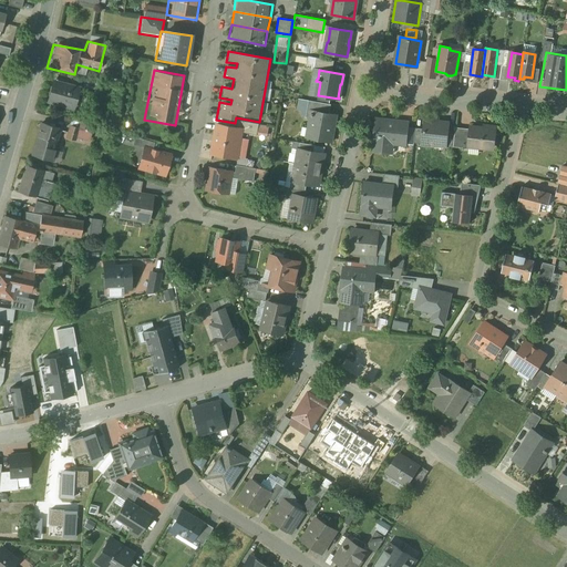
[(79,89),(47,83),(41,104),(74,112),(79,89)]
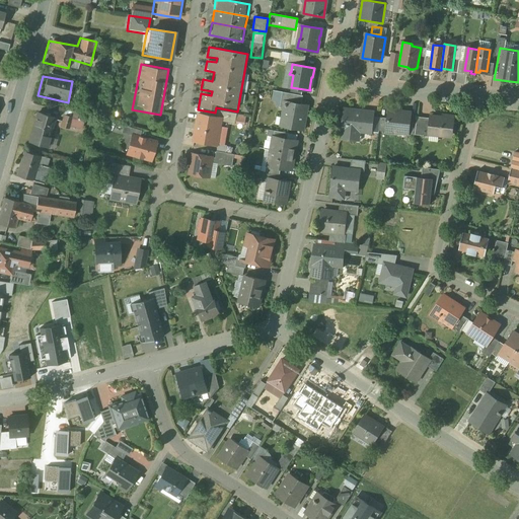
[(307,105),(286,101),(283,117),(287,118),(285,127),(303,130),(307,105)]
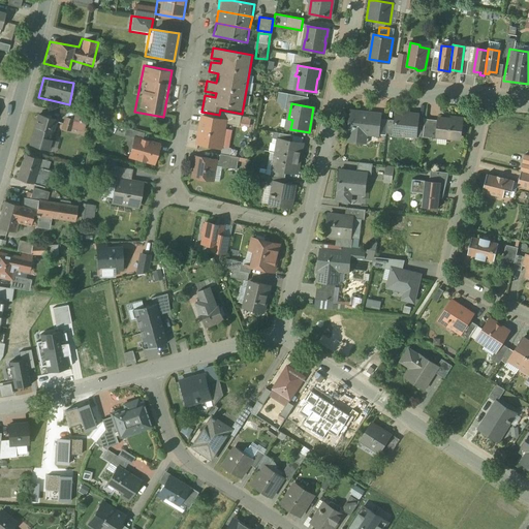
[(348,111),(345,144),(365,146),(366,135),(377,137),(379,114),(348,111)]
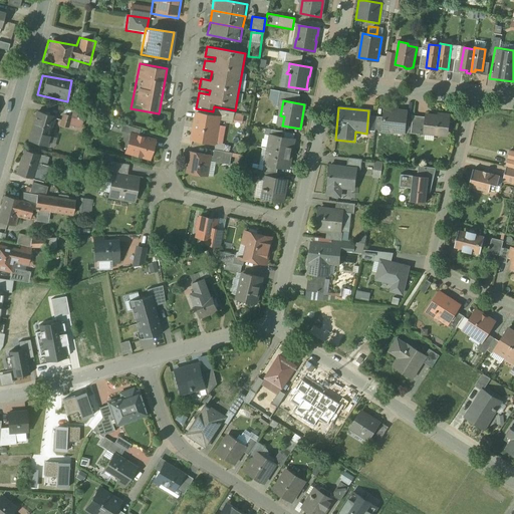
[(409,109),(380,107),(378,137),(407,139),(409,109)]
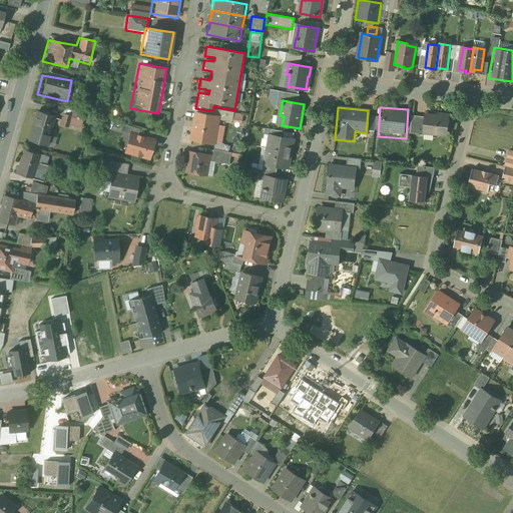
[(56,115),(34,109),(25,144),(45,150),(56,115)]
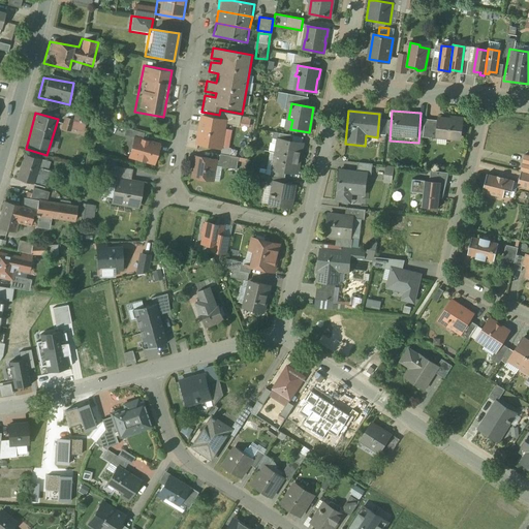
[(467,118),(434,114),(431,139),(463,145),(467,118)]
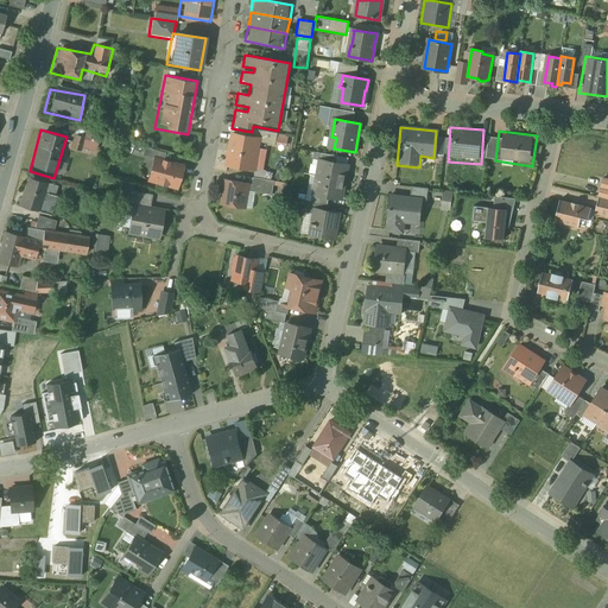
[(259,134),(258,141),(258,145),(274,147),(276,138),(259,134)]
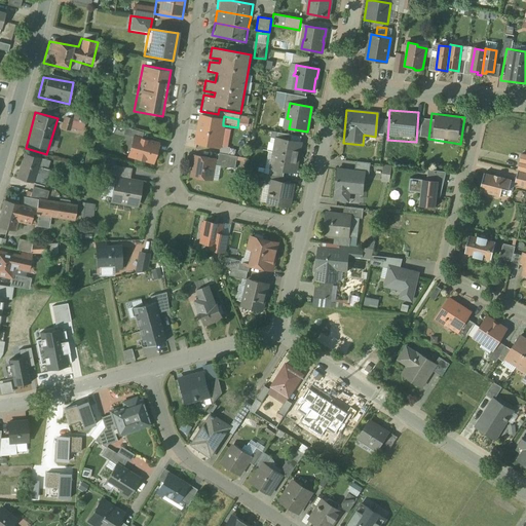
[(71,117),(71,118),(65,117),(63,129),(81,134),(84,120),(71,117)]
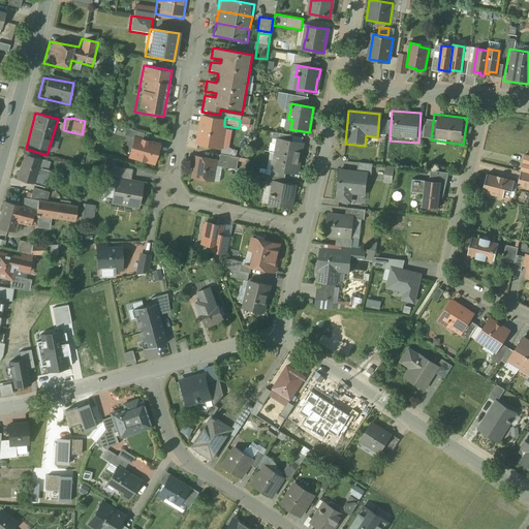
[(224,123),(200,119),(196,146),(220,150),(224,126),(224,123)]
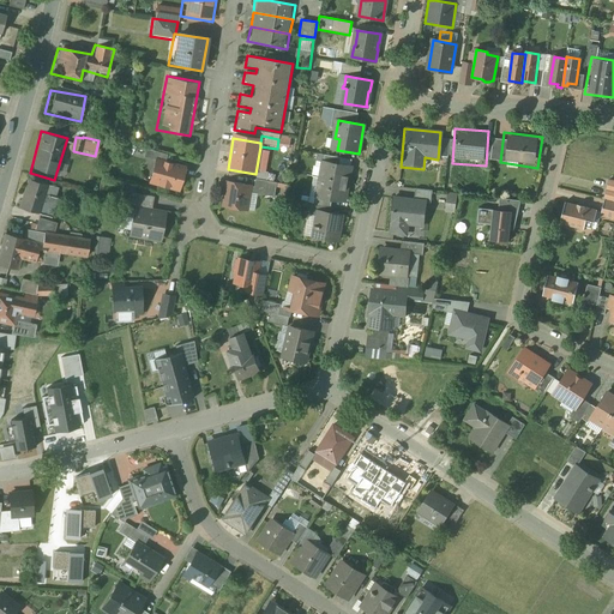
[(186,168),(151,161),(145,188),(179,197),(186,168)]
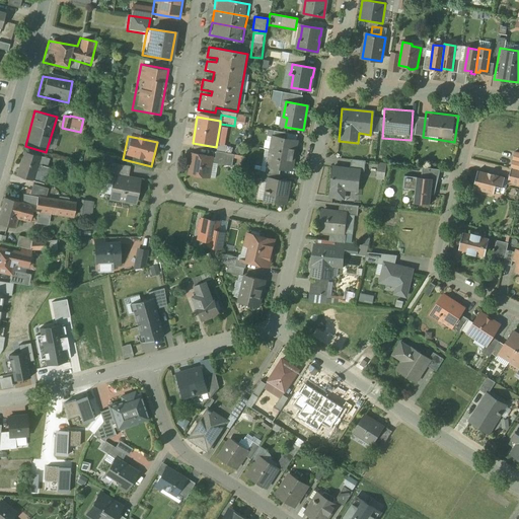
[(273,150),(294,154),(297,141),(274,137),(272,150),(273,150)]
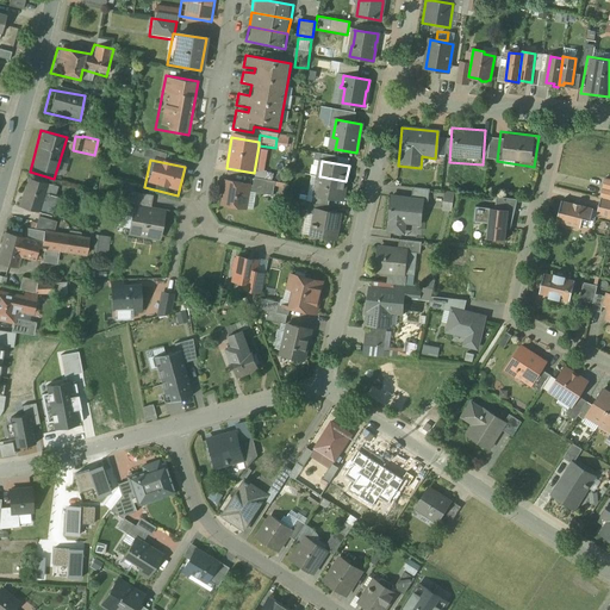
[(343,199),(346,181),(321,176),(317,195),(343,199)]
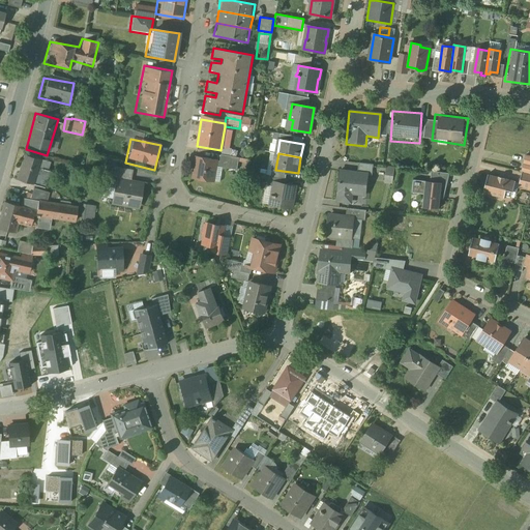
[(52,163),(22,154),(15,180),(43,189),(52,163)]
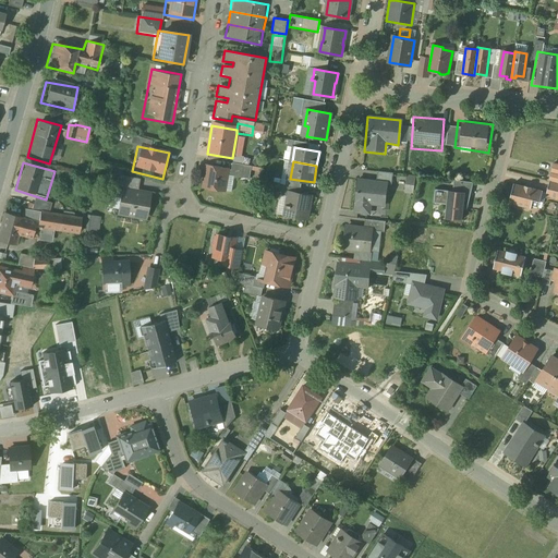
[(557,164),(553,162),(543,198),(557,202),(557,164)]
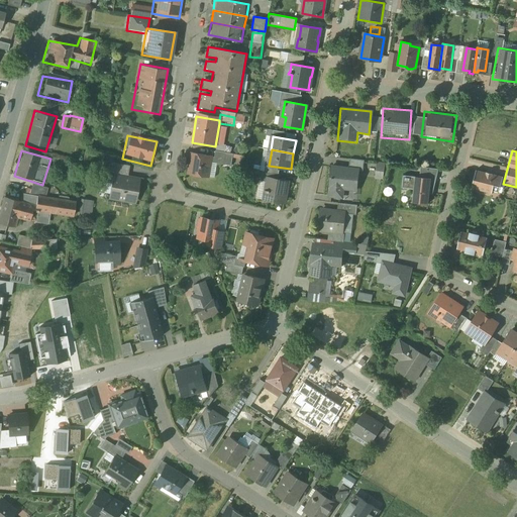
[(211,164),(230,167),(232,157),(212,152),(211,160),(211,164)]
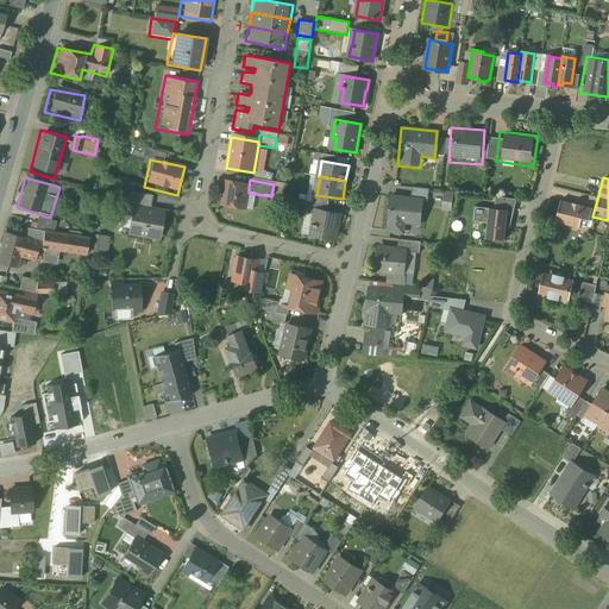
[(249,188),(225,183),(221,205),(245,209),(249,193),(249,188)]
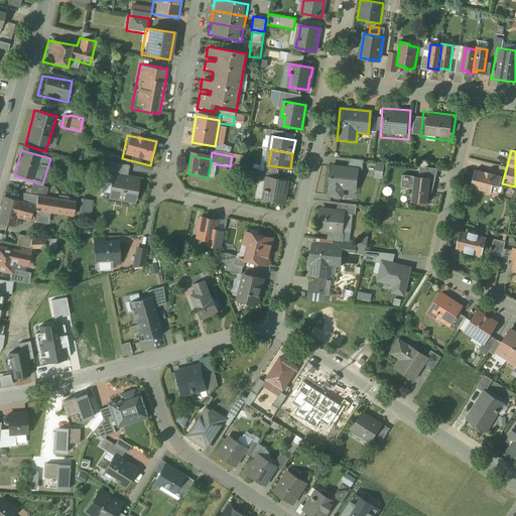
[(363,161),(345,160),(344,167),(357,168),(362,169),(363,161)]
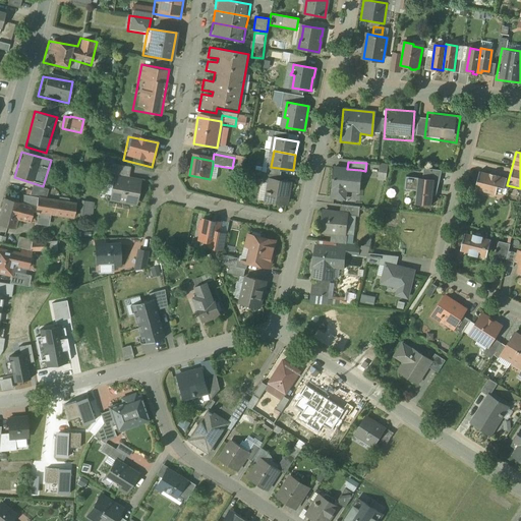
[(377,180),(386,180),(387,164),(378,163),(377,180)]
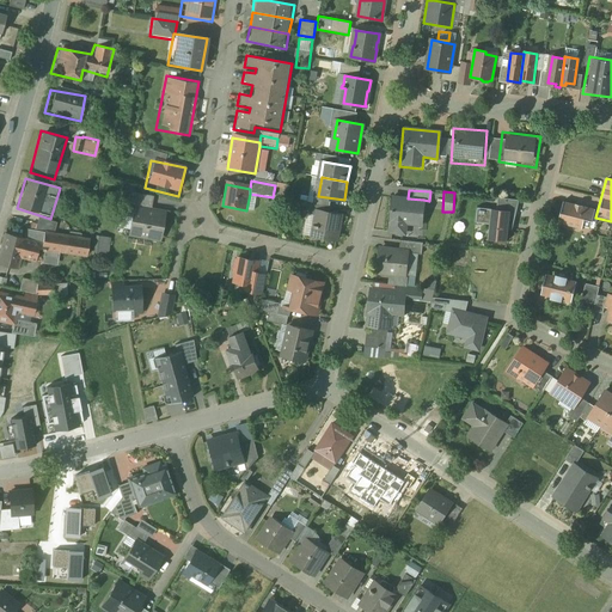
[(408,199),(392,197),(389,232),(405,234),(407,225),(421,226),(423,200),(408,199)]
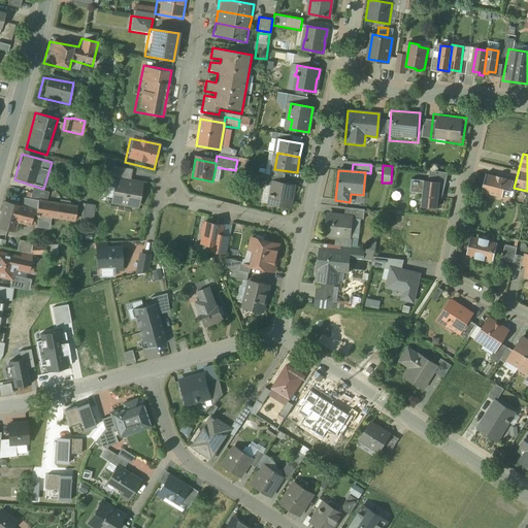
[(506,178),(483,173),(479,194),(502,200),(506,178)]
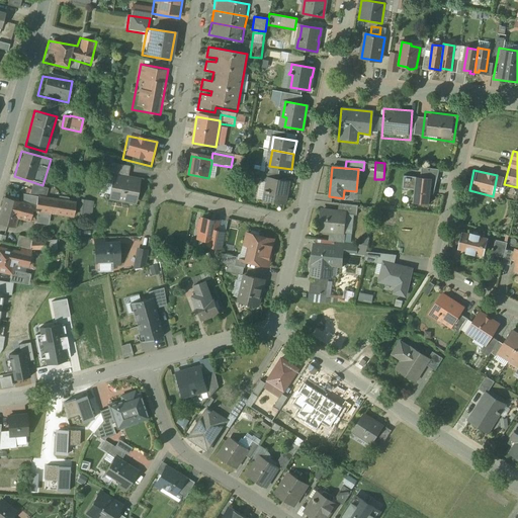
[(142,179),(110,174),(106,200),(138,205),(142,179)]
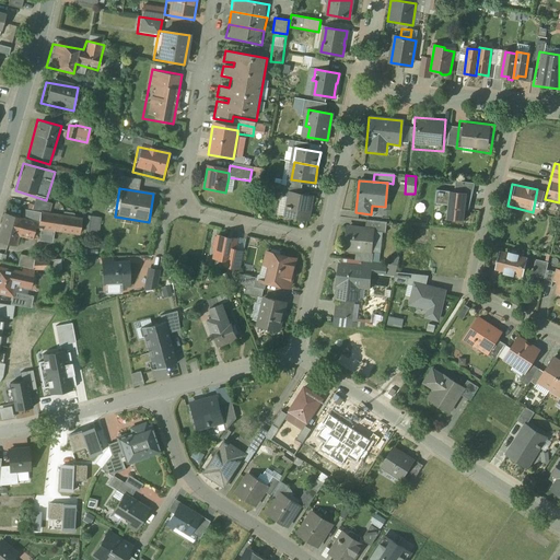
[(465,193),(448,191),(445,218),(463,219),(465,193)]
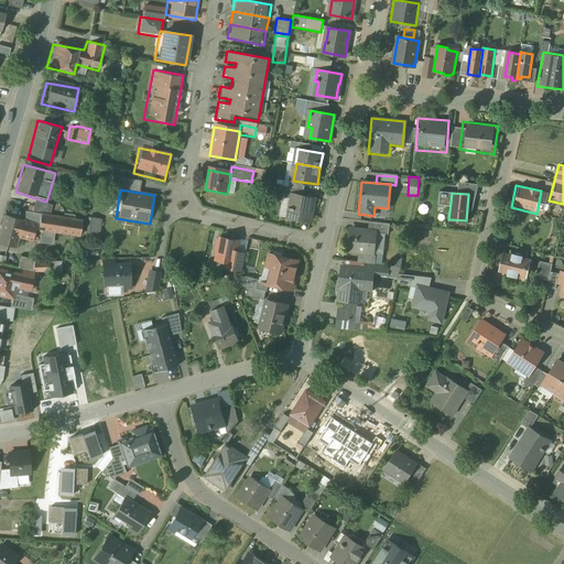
[(315,199),(290,194),(285,218),(311,224),(315,199)]
